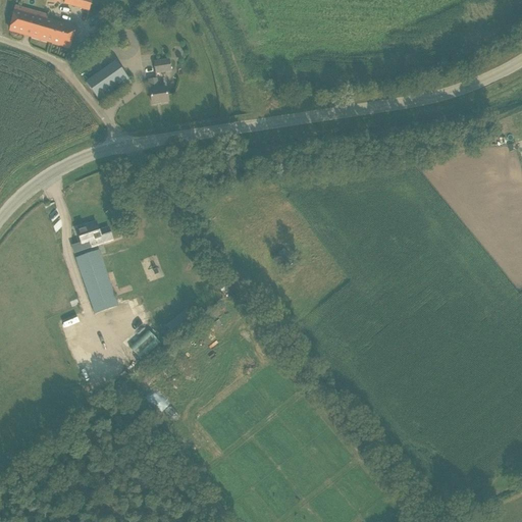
[(65,0),(64,4),(91,11),(93,0),(65,0)]
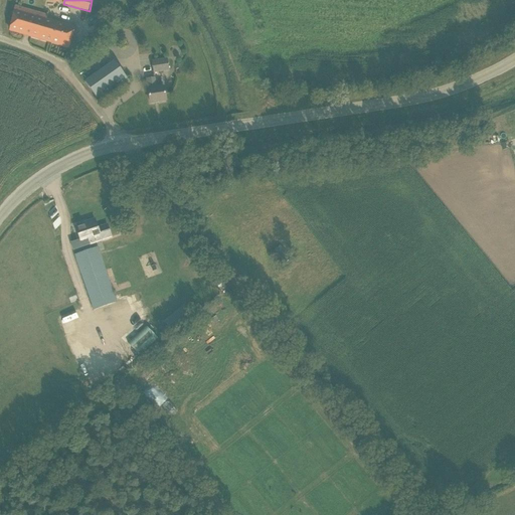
[(16,7),(10,31),(68,47),(71,38),(73,27),(44,19),(45,16),(16,7)]
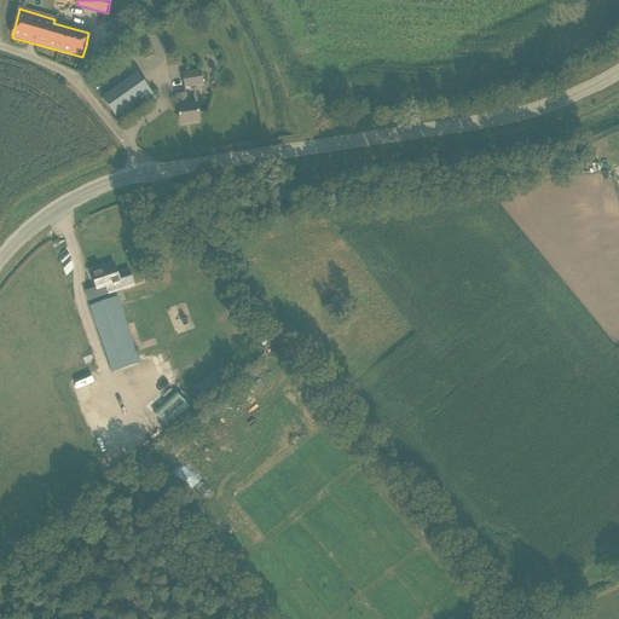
[(183,74),(185,87),(203,85),(201,70),(183,74)]
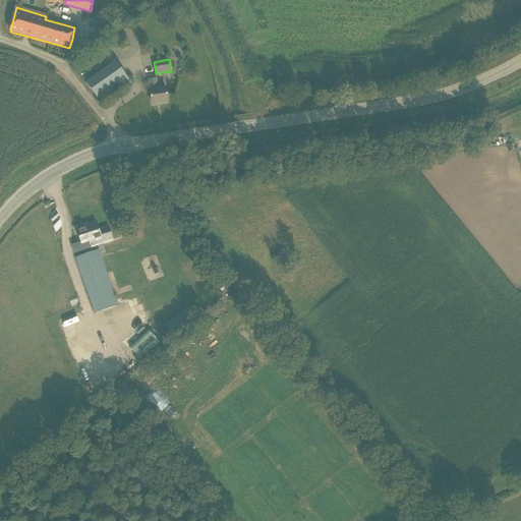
[(129,82),(114,62),(85,83),(101,104),(129,82)]
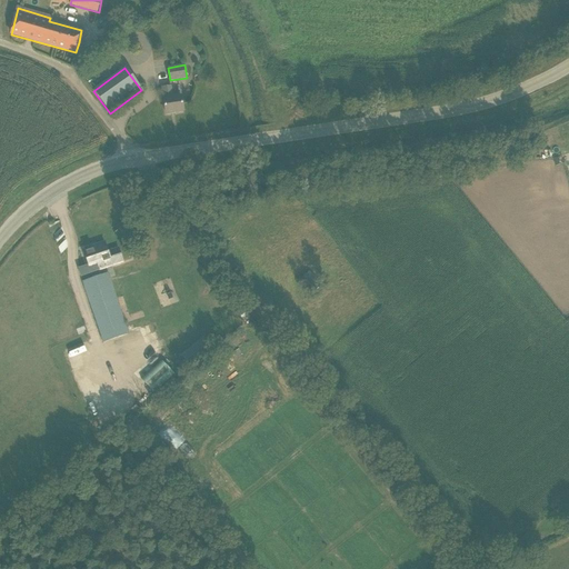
[(183,111),(181,100),(181,96),(173,97),(171,86),(162,87),(163,103),(166,115),(183,111)]
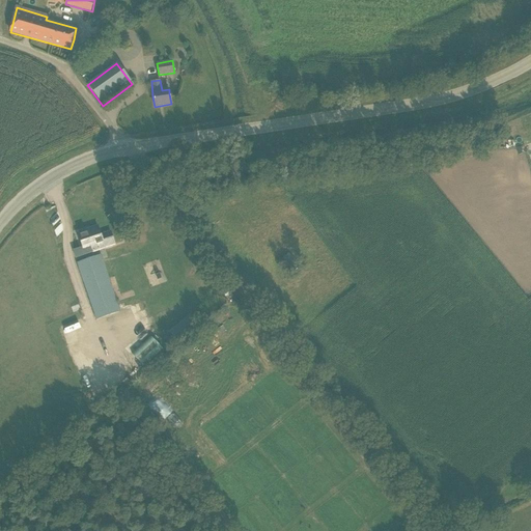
[(86,230),(78,233),(82,247),(83,248),(89,246),(92,253),(98,251),(105,249),(115,245),(110,231),(101,235),(98,228),(86,231),(86,230)]
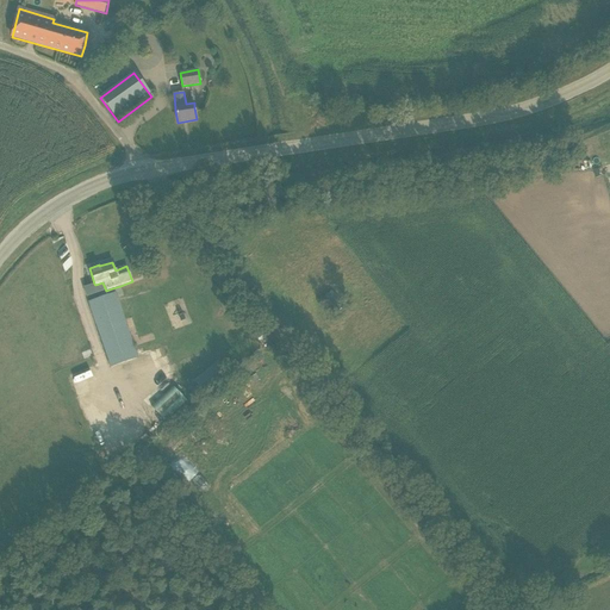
[(331,291),(322,300),(335,315),(344,305),(331,291)]
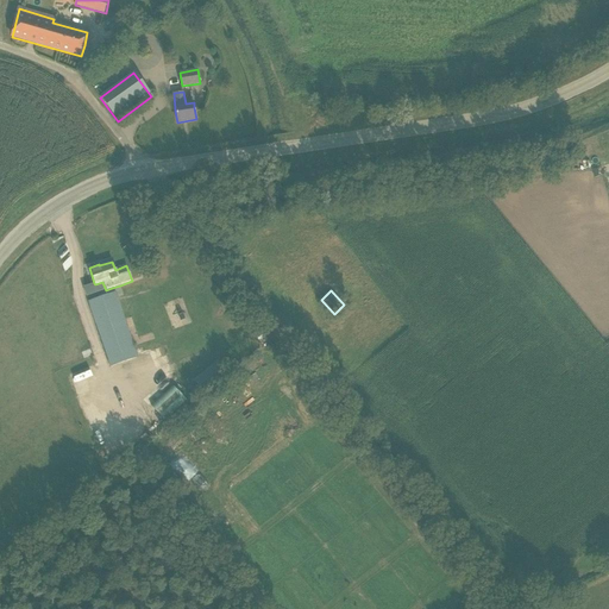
[(110,365),(136,356),(117,300),(90,308),(110,365)]
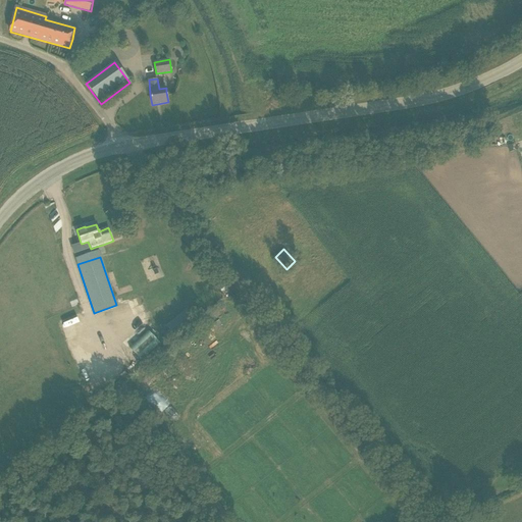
[(136,308),(147,305),(144,294),(133,297),(136,308)]
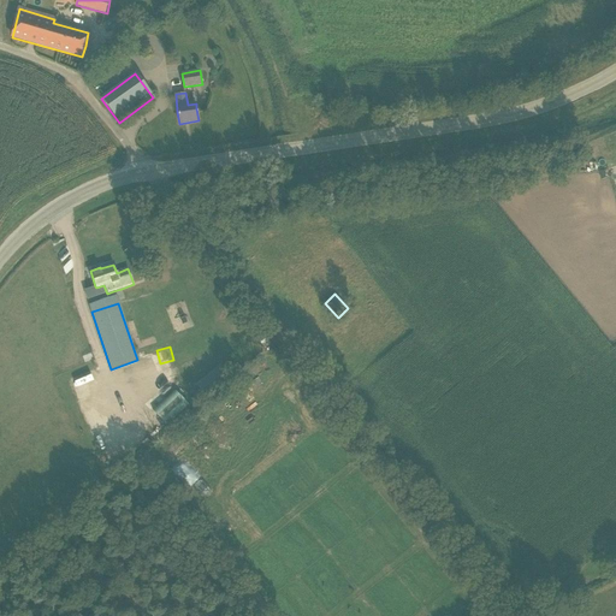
[(148,350),(137,354),(140,361),(150,357),(148,350)]
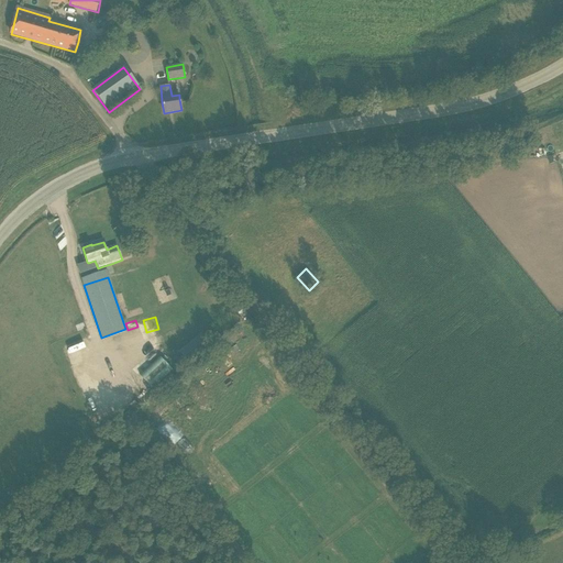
[(179,360),(185,366),(189,363),(184,356),(179,360)]
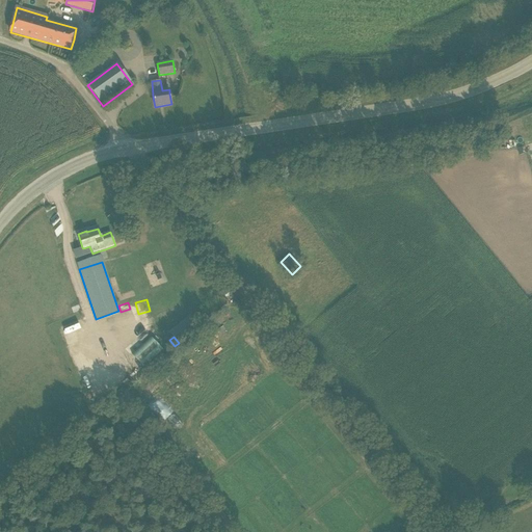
[(152,338),(132,355),(143,368),(162,350),(152,338)]
